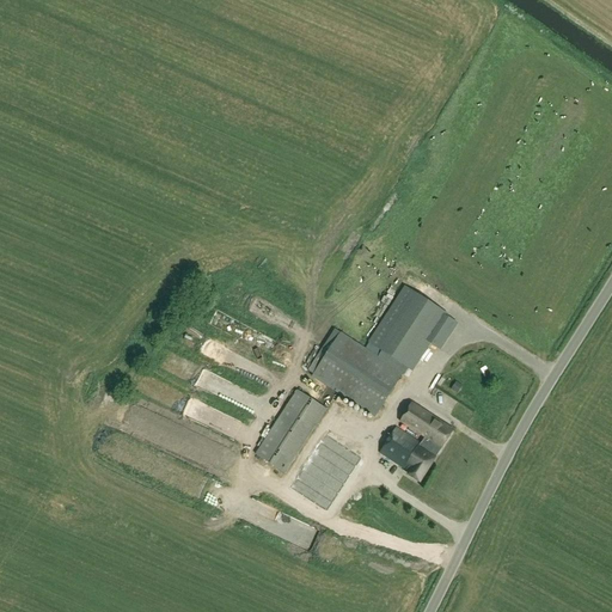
[(415,294),(379,349),(414,371),(430,344),(441,352),(458,325),(447,318),(448,316),(415,294)]
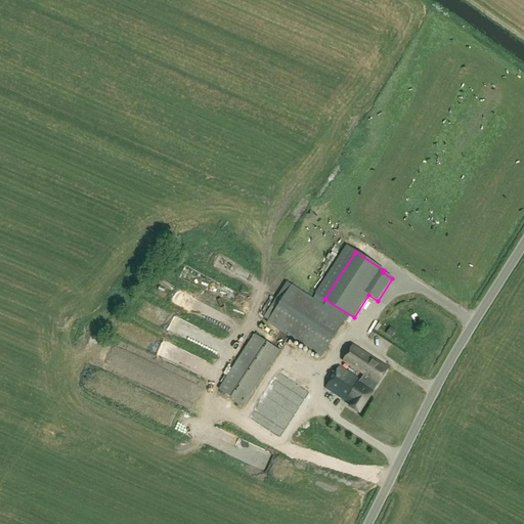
[(249,295),(254,286),(235,276),(231,286),(249,295)]
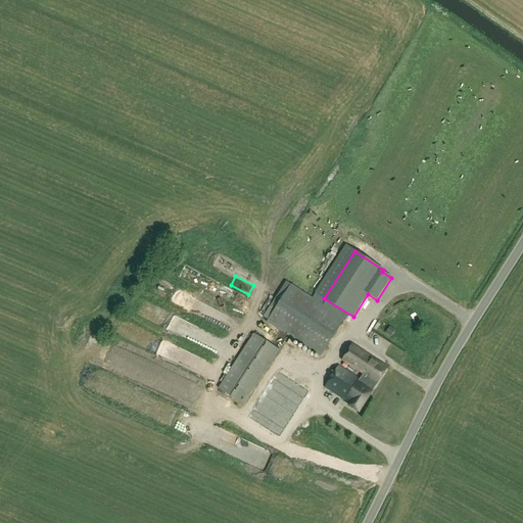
[(291,285),(269,320),(322,354),(345,320),(291,285)]
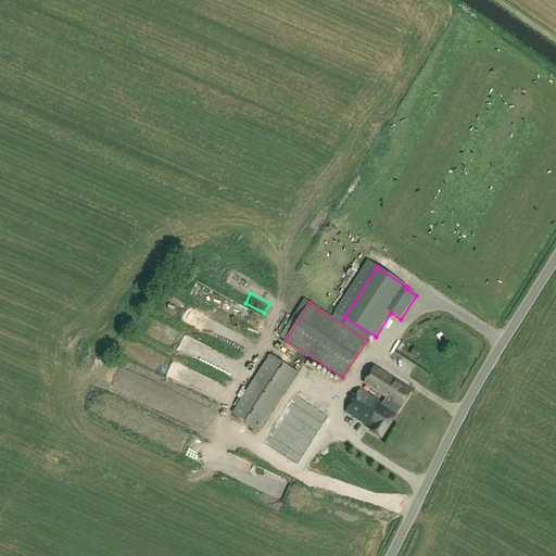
[(210,363),(215,349),(209,345),(202,359),(210,363)]
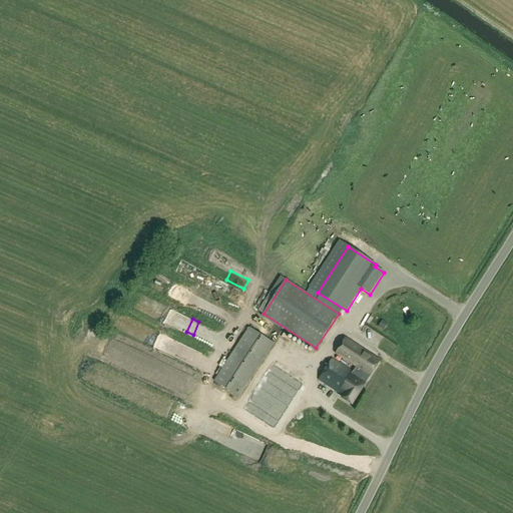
[(133,336),(144,339),(148,327),(137,324),(133,336)]
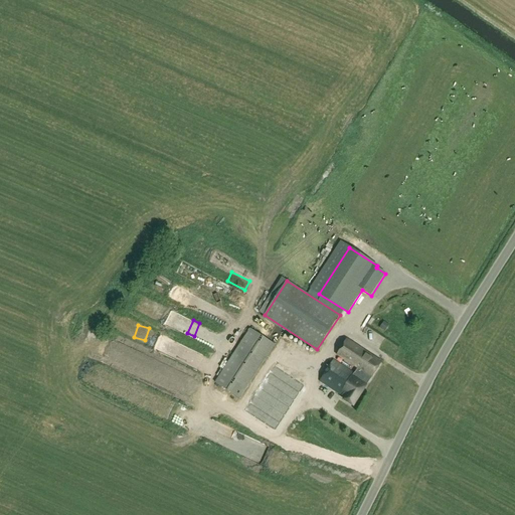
[(239,398),(245,389),(254,393),(292,408),(306,376),(269,360),(266,359),(275,345),(250,329),(215,383),(239,398)]
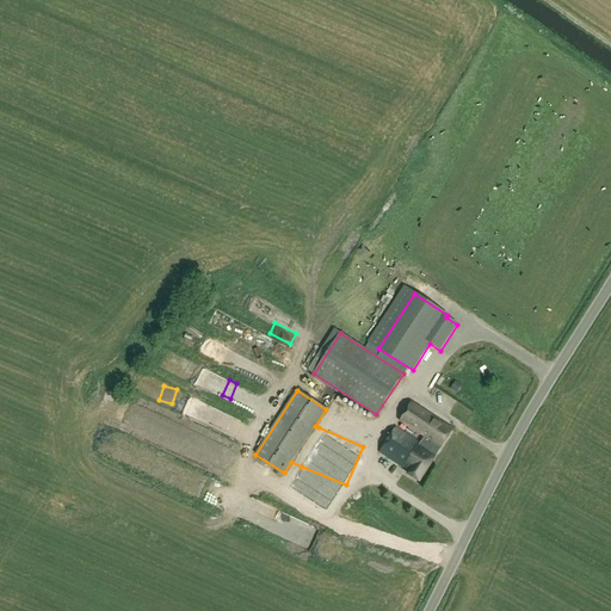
[(185,399),(176,402),(177,409),(187,407),(185,399)]
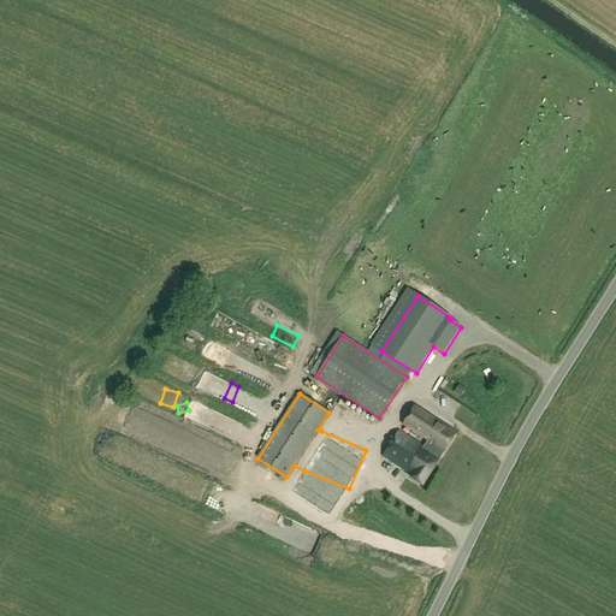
[(403,425),(428,440),(424,446),(400,431),(383,457),(413,477),(412,479),(424,486),(442,457),(440,457),(444,451),(445,452),(457,433),(415,407),(403,425)]
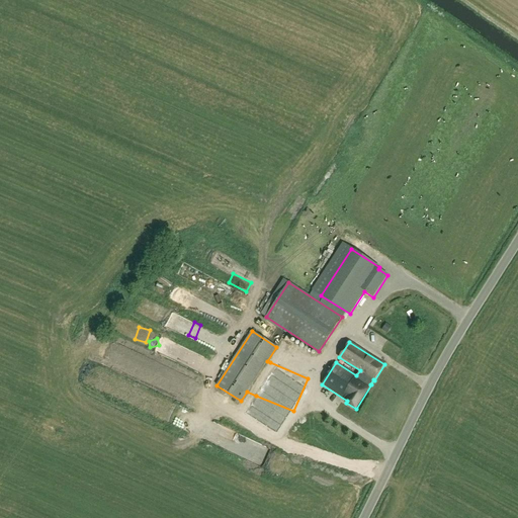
[(209,373),(214,364),(208,361),(203,370),(209,373)]
